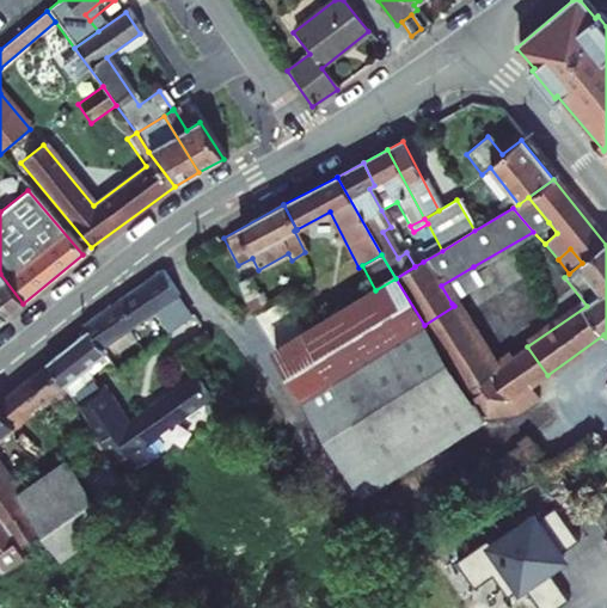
[(441,286),(452,304),(483,284),(473,266),(441,286)]
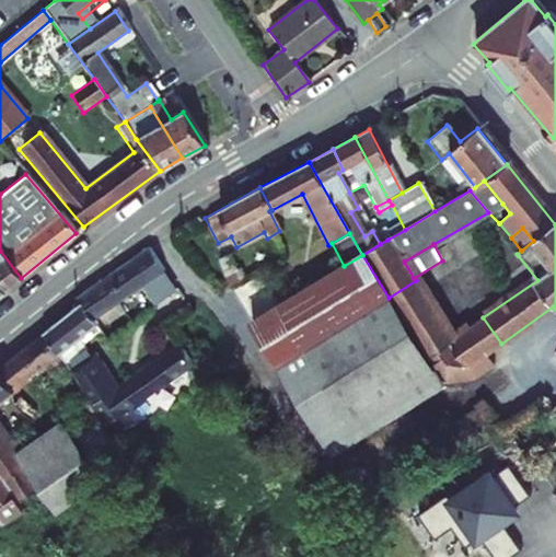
[(107,276),(123,298),(138,288),(161,273),(146,250),(107,276)]
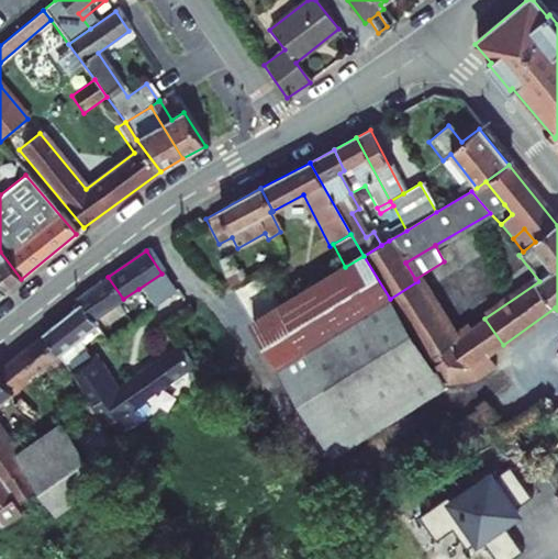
[(0,287),(4,292),(21,279),(0,252),(0,287)]
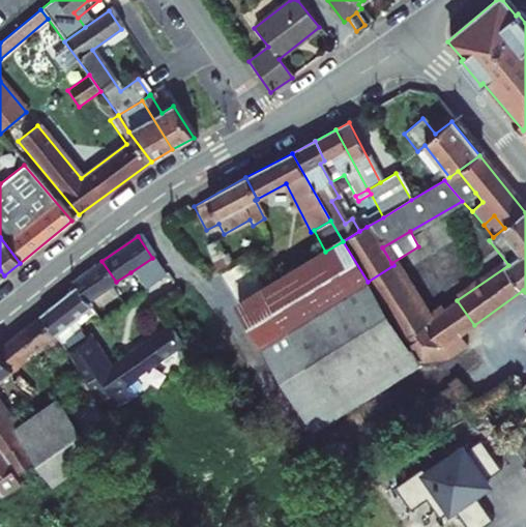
[(325,252),(315,258),(391,383),(419,366),(418,363),(403,339),(397,328),(377,296),(368,282),(343,241),(325,252)]
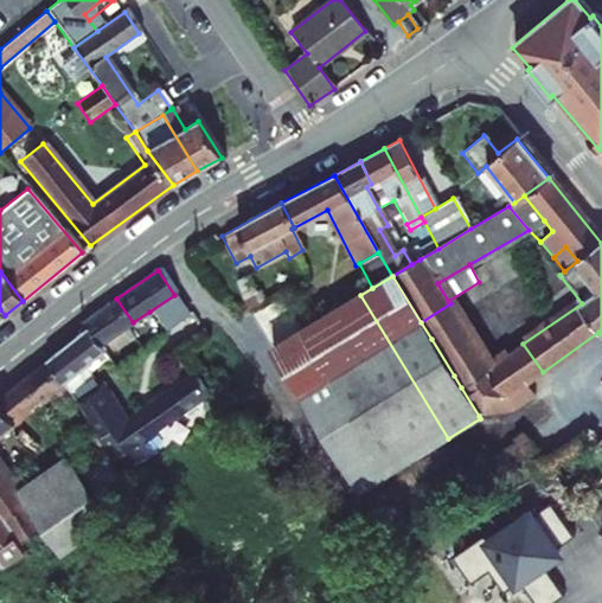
[(264,305),(263,303),(260,290),(254,293),(247,277),(235,281),(245,312),(250,310),(264,305)]
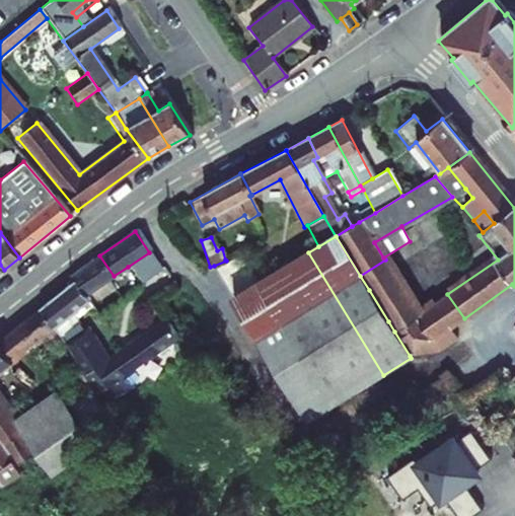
[(128,267),(140,286),(162,271),(149,252),(128,267)]
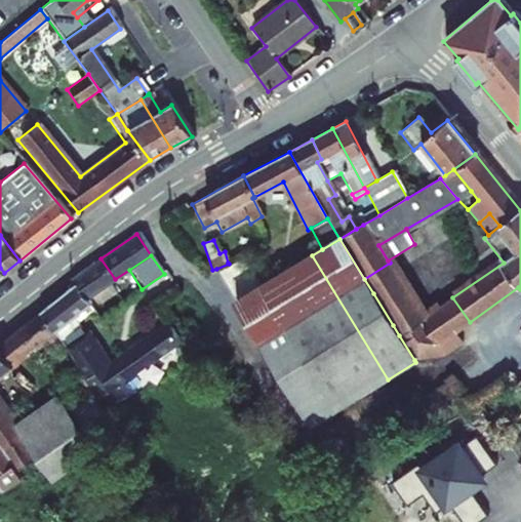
[(309,429),(388,379),(312,255),(233,304),(309,429)]
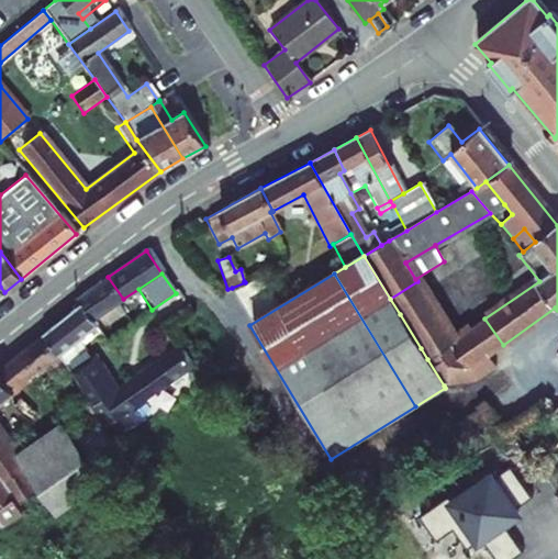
[(78,305),(89,322),(123,299),(108,277),(75,301),(78,305)]
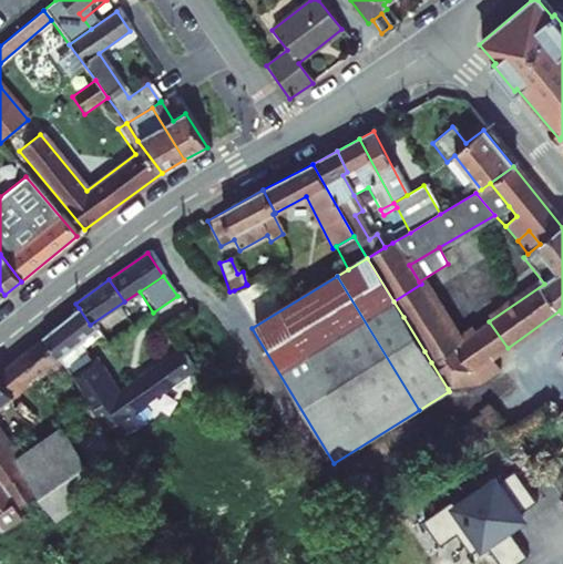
[(393,301),(403,317),(431,300),(421,284),(393,301)]
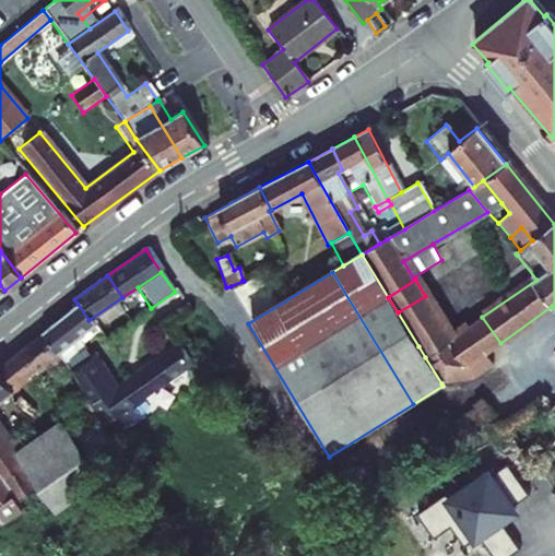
[(398,312),(418,346),(446,329),(425,296),(398,312)]
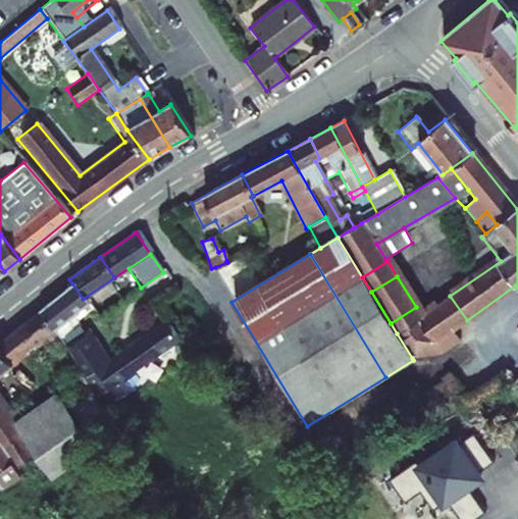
[(83,299),(72,283),(37,313),(52,330),(54,329),(59,336),(69,329),(67,326),(73,321),(70,316),(86,303),(83,299)]
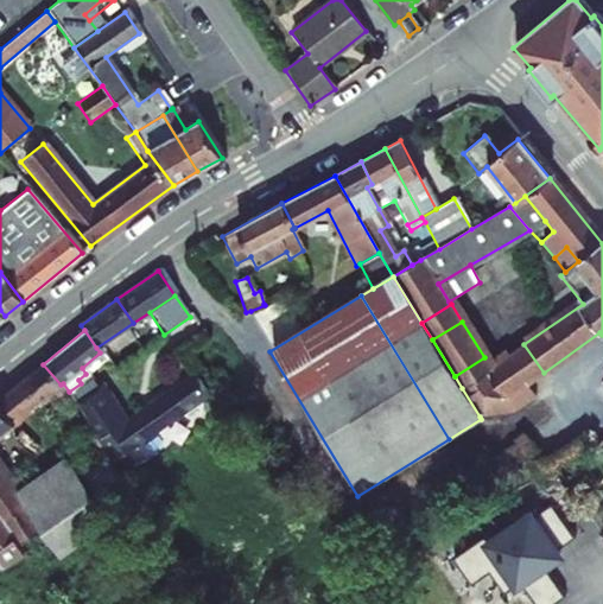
[(524,344),(507,356),(526,385),(544,373),(524,344)]
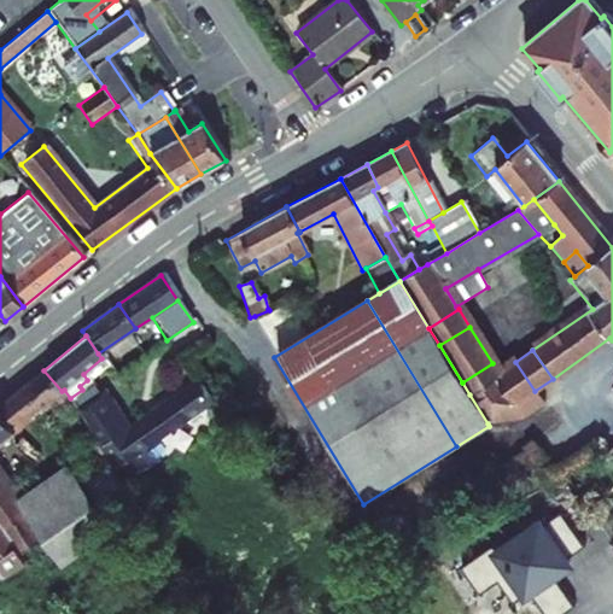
[(470,395),(488,424),(517,422),(541,405),(532,392),(535,391),(515,362),(498,374),(470,395)]
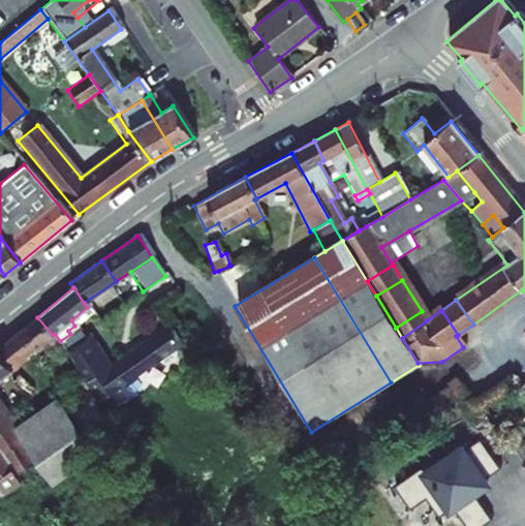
[(396,328),(402,338),(427,320),(422,311),(396,328)]
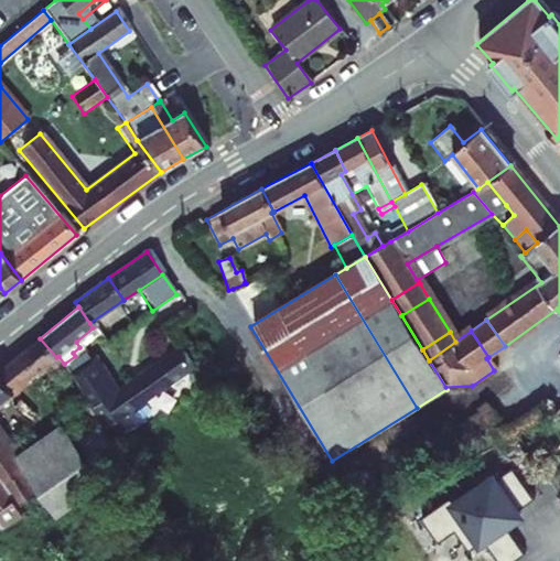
[(10,362),(27,384),(29,381),(55,360),(57,358),(56,357),(40,338),(10,362)]
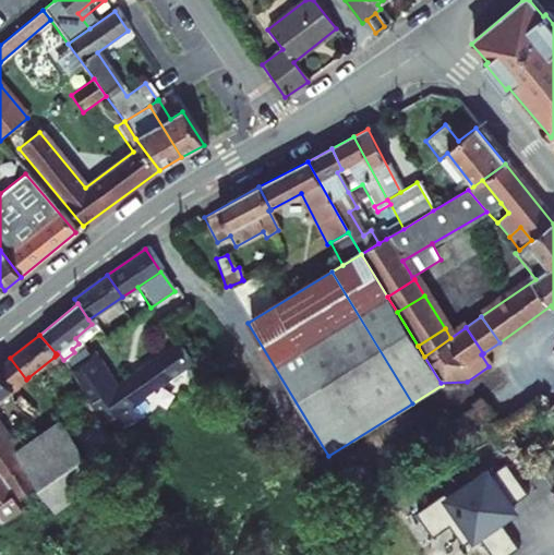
[(178,344),(115,386),(93,353),(87,358),(79,344),(72,349),(74,352),(63,360),(86,402),(101,426),(192,365),(178,344)]
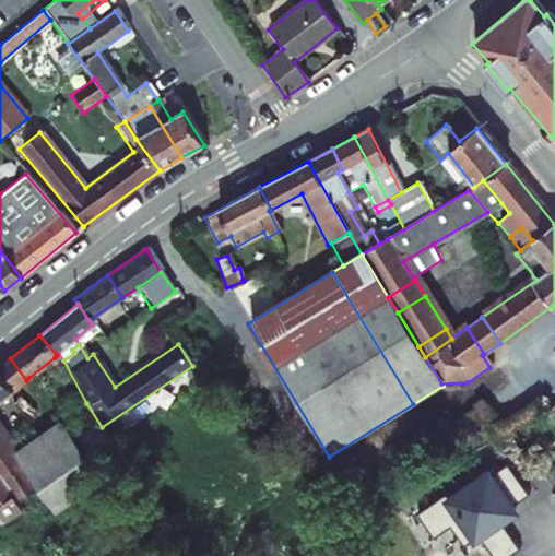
[(55,357),(28,378),(42,395),(68,374),(55,357)]
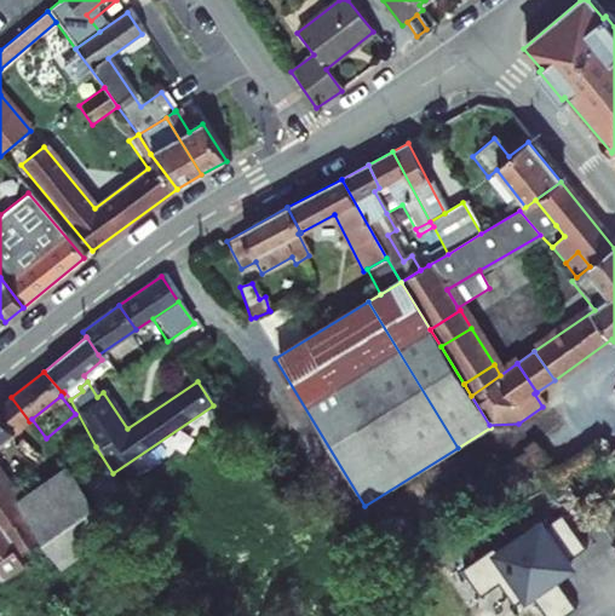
[(29,421),(11,397),(0,406),(0,416),(13,433),(29,421)]
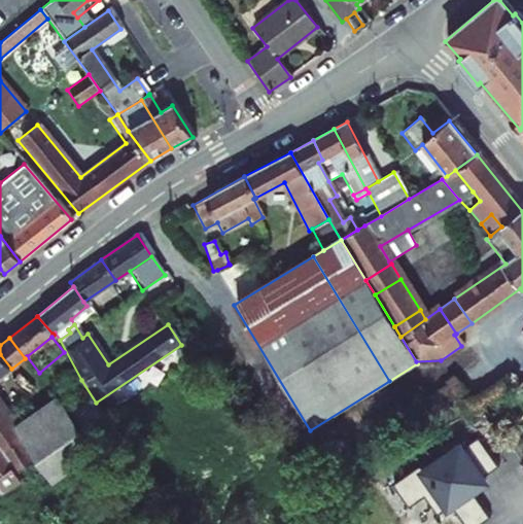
[(0,377),(11,369),(0,354),(0,453),(15,476),(37,461),(11,426),(0,411),(0,377)]
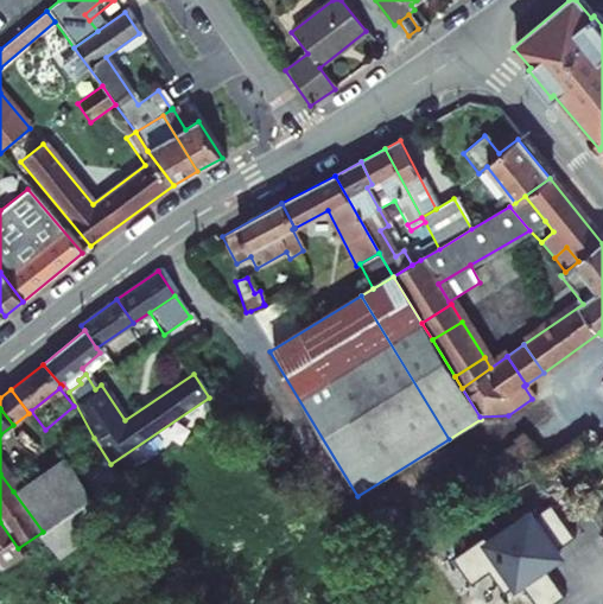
[(82,446),(95,466),(105,461),(94,438),(82,446)]
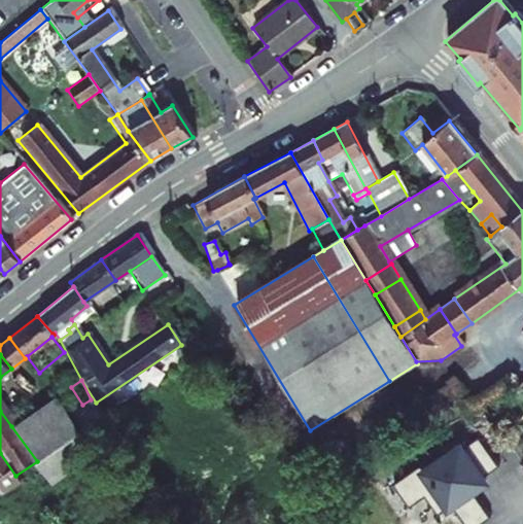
[(53,484),(97,453),(82,432),(68,413),(56,395),(11,426),(37,461),(53,484)]
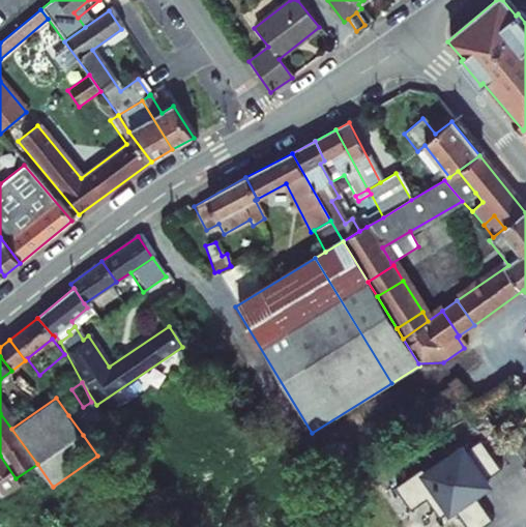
[(83,407),(68,415),(83,435),(104,421),(92,403),(91,402),(83,407)]
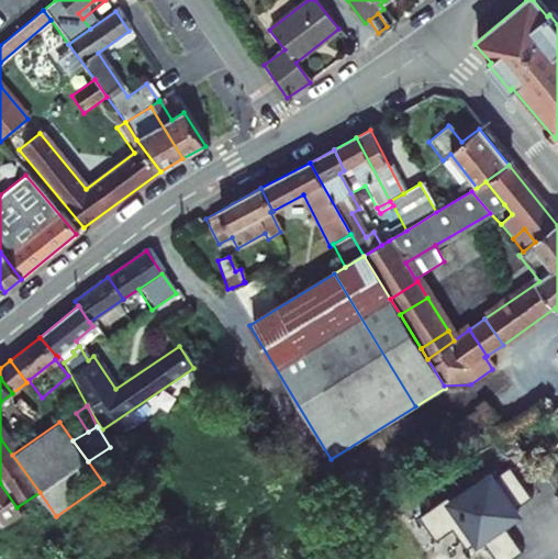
[(535,506),(514,476),(497,487),(495,484),(458,510),(454,503),(422,524),(438,549),(455,538),(469,558),(483,548),(491,558),(523,558),(506,533),(503,528),(517,518),(535,506)]
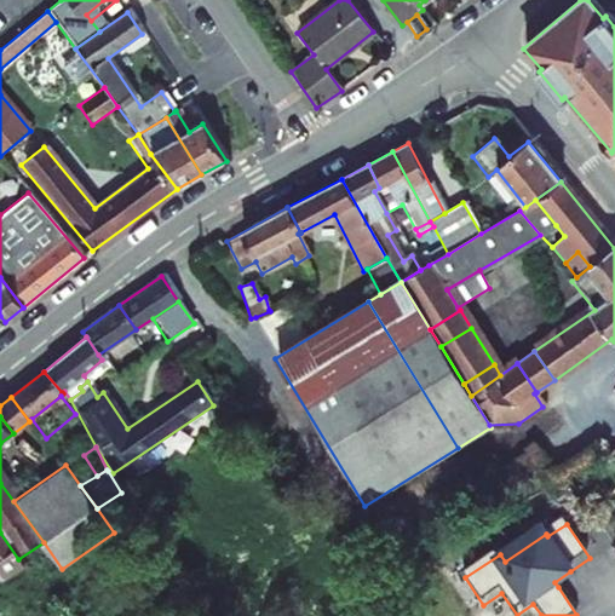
[(0,577),(1,580),(24,566),(18,559),(0,533),(0,577)]
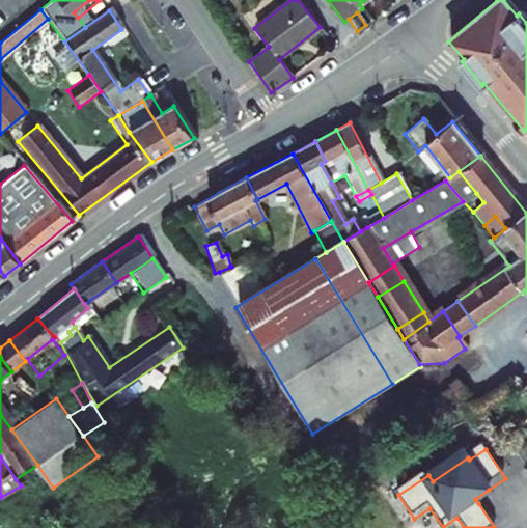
[(492,494),(489,490),(475,499),(478,503),(492,494)]
